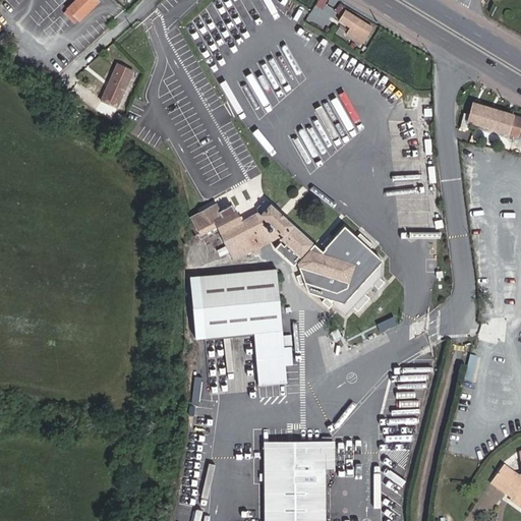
[(79,19),(98,1),(97,0),(75,0),(67,8),(79,19)]
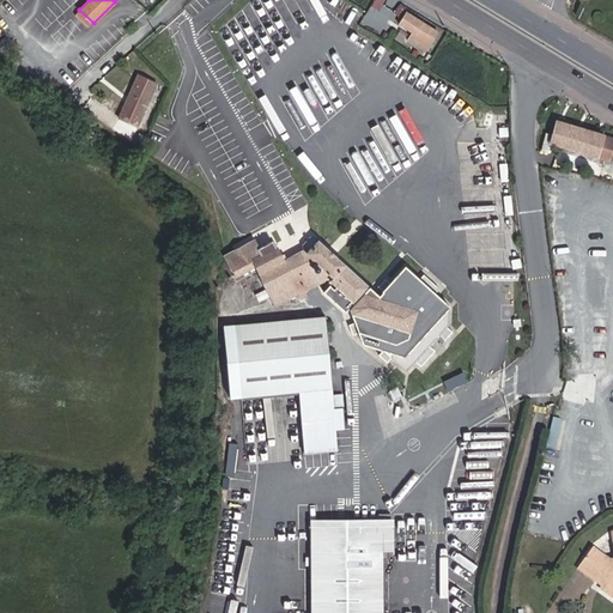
[(425,52),(437,32),(406,12),(399,24),(413,34),(408,41),(425,52)]
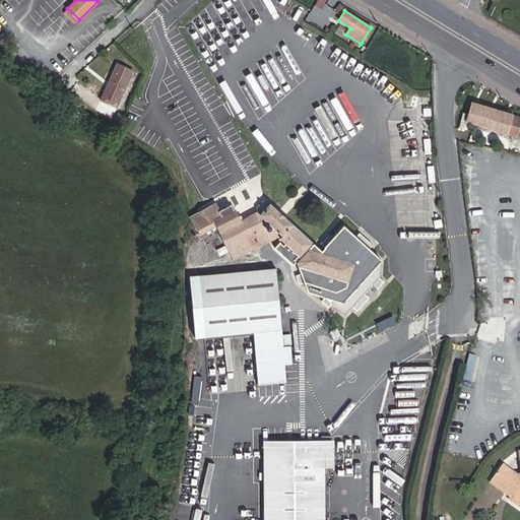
[(116,108),(133,71),(117,64),(101,101),(116,108)]
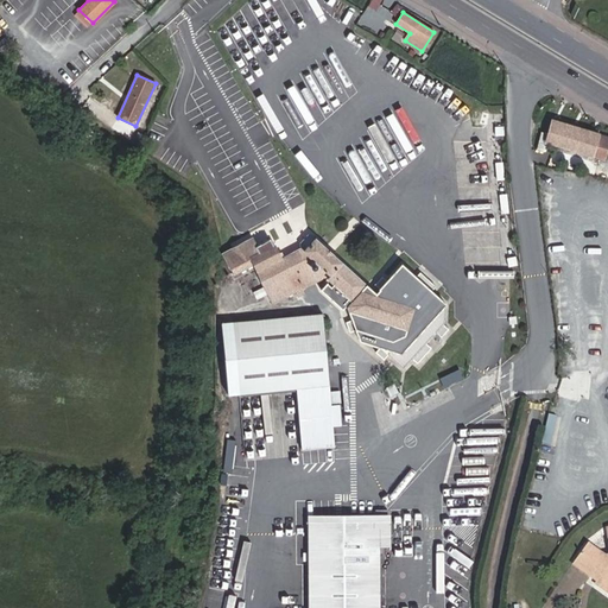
[(606,160),(607,150),(607,137),(552,120),(551,125),(546,143),(606,160)]
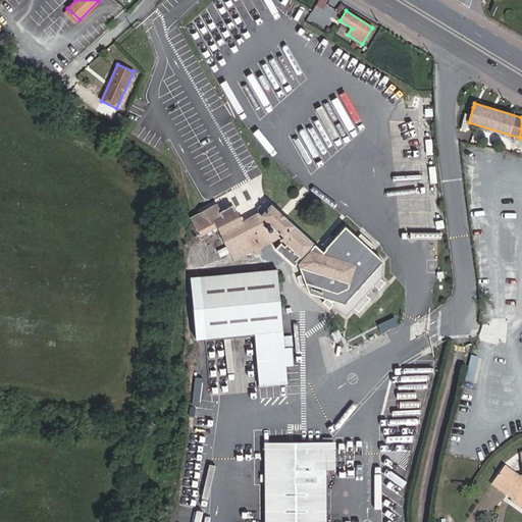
[(469,122),(473,107),(466,105),(461,120),(469,122)]
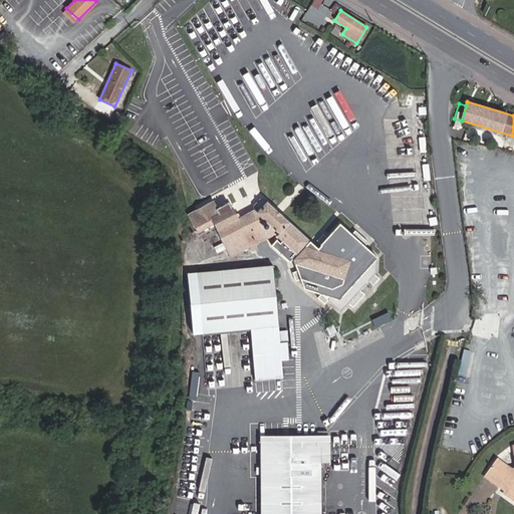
[(351,280),(354,269),(350,260),(317,250),(318,249),(263,199),(260,199),(254,206),(254,209),(255,210),(238,219),(232,208),(231,208),(228,203),(217,209),(213,202),(189,215),(198,233),(215,224),(230,256),(249,247),(255,244),(275,235),(297,255),(293,259),(304,288),(321,294),(341,284),(342,285),(351,280)]
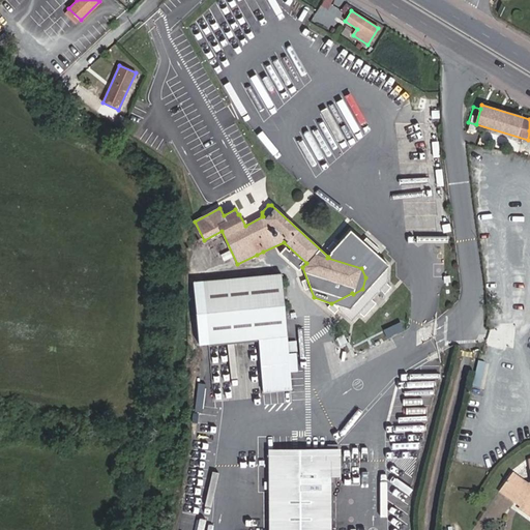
[(450,232),(449,224),(442,226),(443,233),(450,232)]
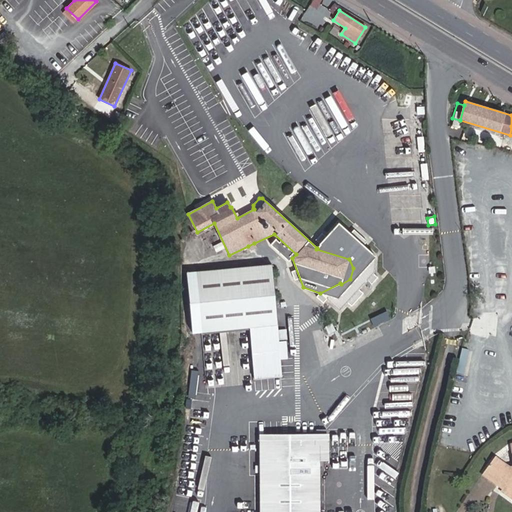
[(277,330),(271,264),(186,272),(191,332),(249,327),(254,379),(281,377),(280,360),(278,341),(278,340),(277,330)]
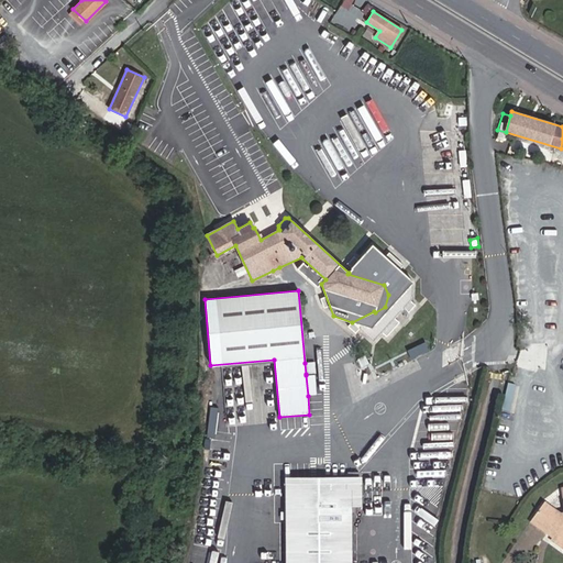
[(429,351),(426,343),(407,352),(411,360),(429,351)]
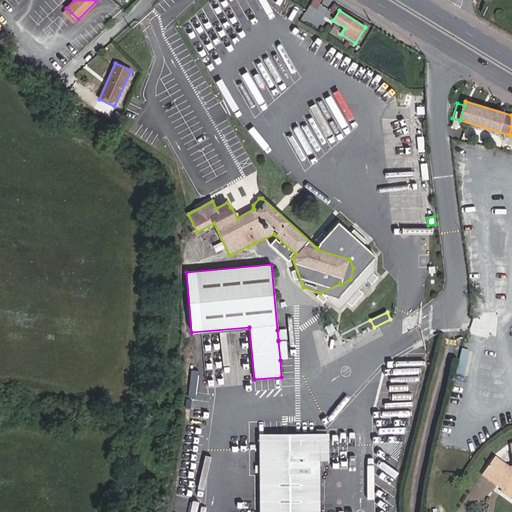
[(286,339),(286,329),(277,330),(278,340),(286,339)]
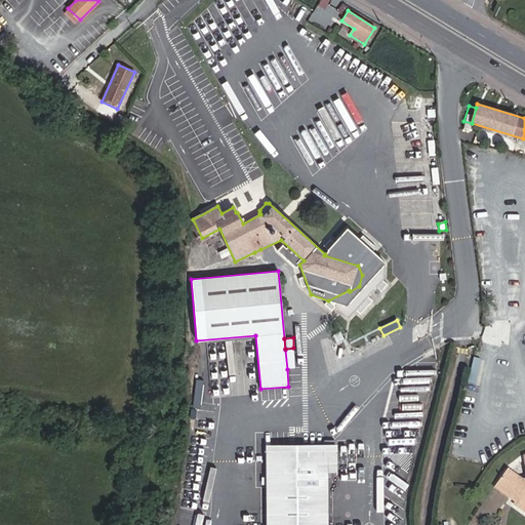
[(295,368),(293,350),(285,350),(287,369),(295,368)]
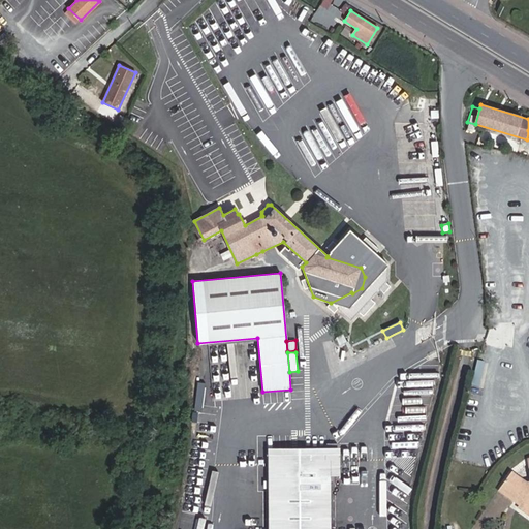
[(476,361),(473,385),(485,387),(489,362),(476,361)]
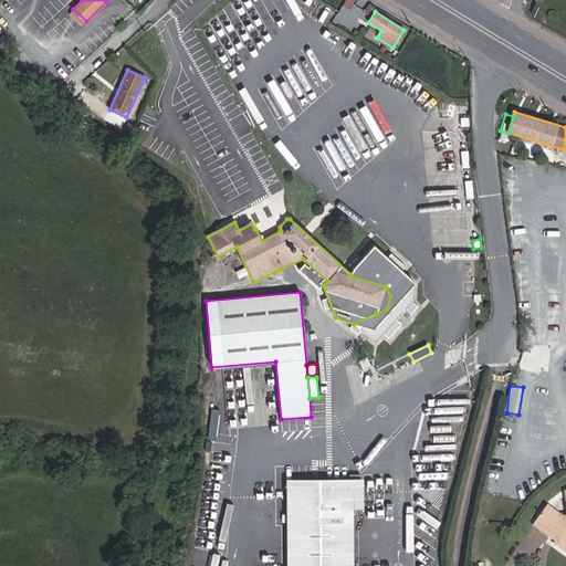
[(353,565),(353,505),(363,504),(363,483),(286,483),(286,565),(353,565)]
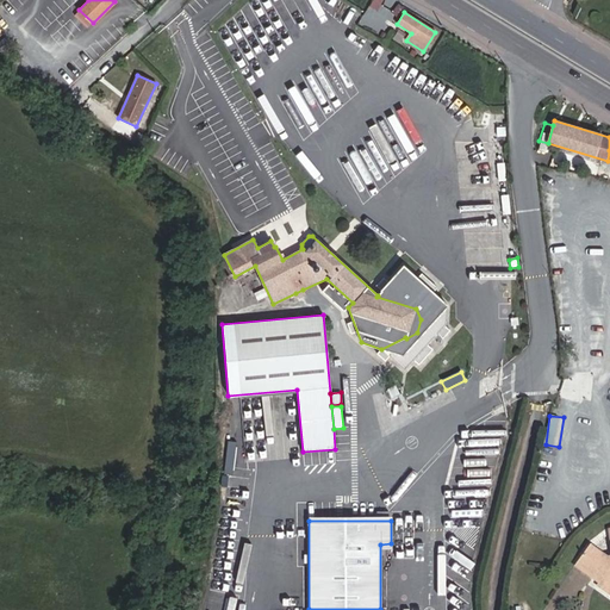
[(609,529),(609,537),(609,556),(607,558),(590,545),(573,567),(592,580),(595,577),(601,580),(598,585),(608,592),(609,589),(609,529)]
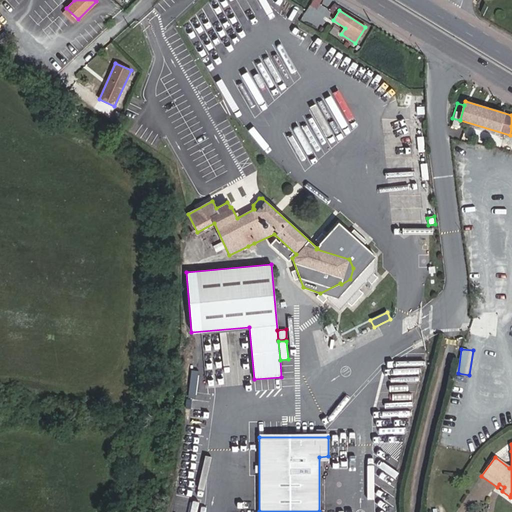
[(511,494),(510,497),(502,491),(500,493),(511,501),(511,494)]
